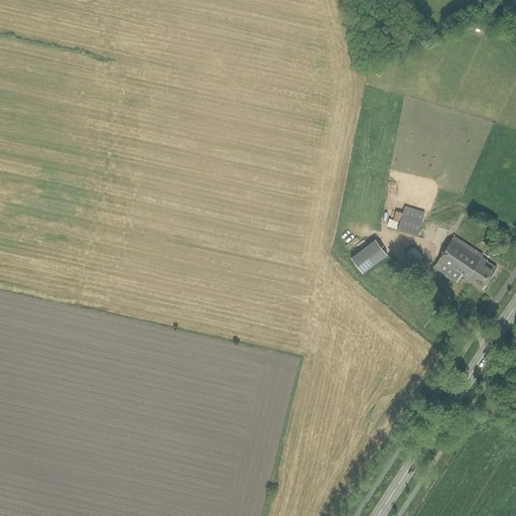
[(417,236),(424,212),(405,206),(403,213),(396,211),(391,228),(417,236)]
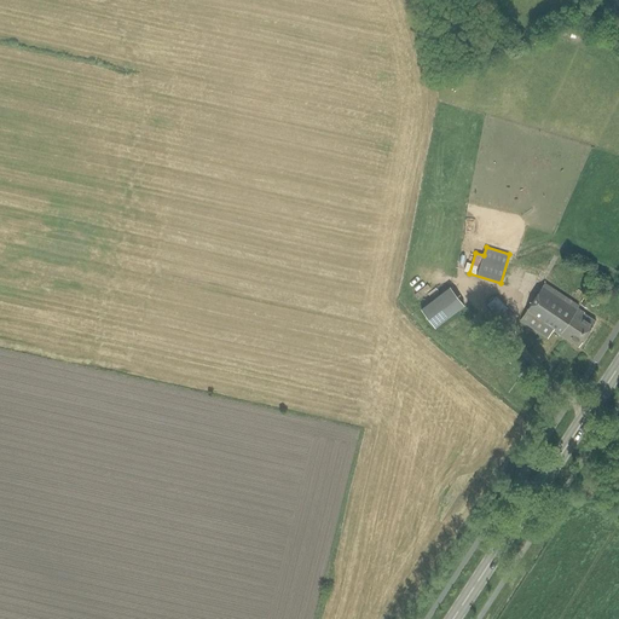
[(579,348),(596,323),(584,316),(585,313),(579,308),(580,306),(545,284),(522,319),(550,337),(554,333),(579,348)]
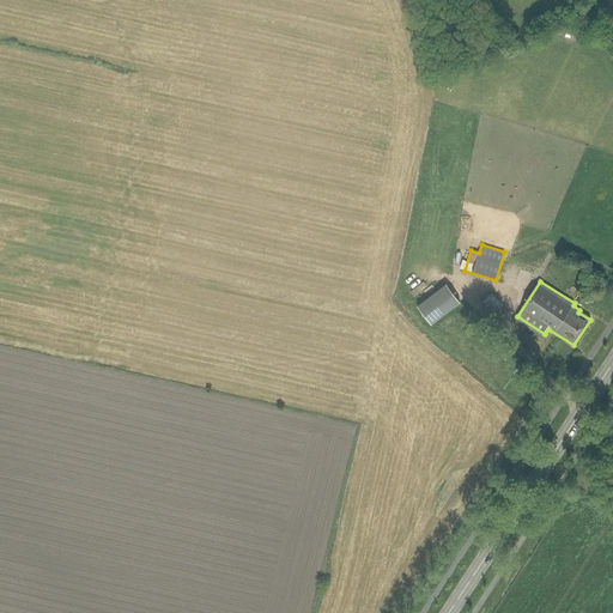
[(445,284),(417,305),(431,325),(460,303),(445,284)]
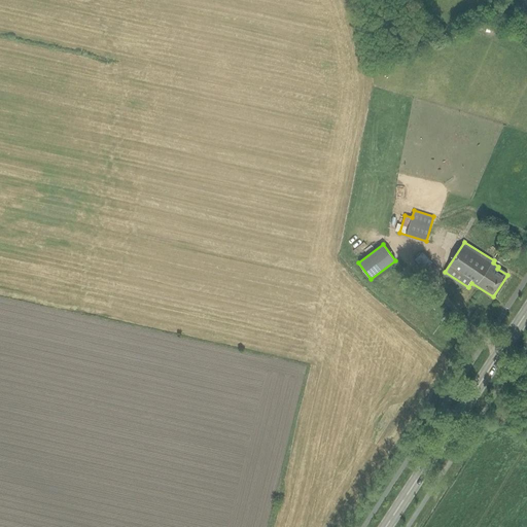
[(432,261),(422,251),(414,259),(423,270),(432,261)]
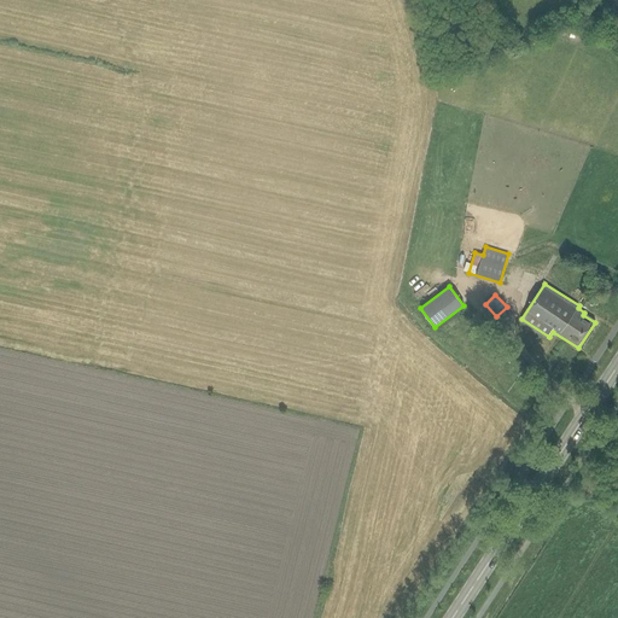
[(584,298),(581,304),(587,308),(590,302),(584,298)]
